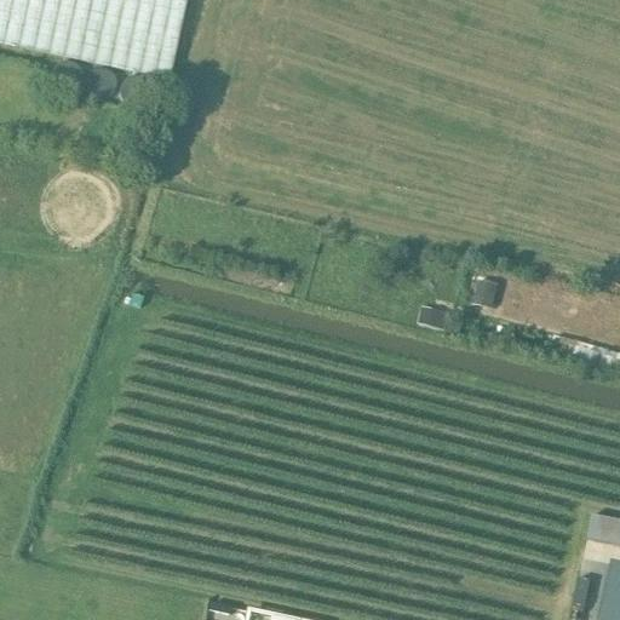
[(0,0),(0,45),(170,82),(187,0),(0,0)]
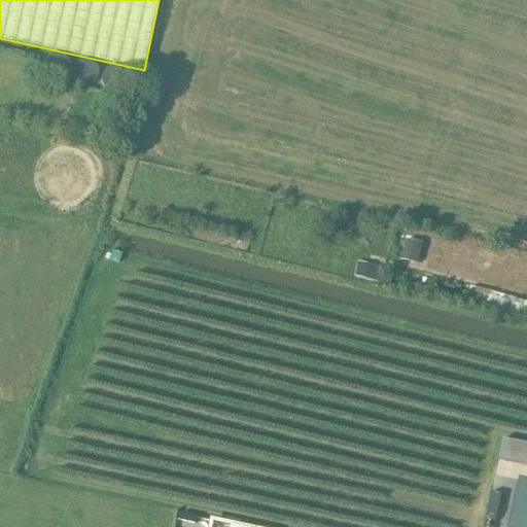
[(407,241),(401,262),(417,266),(422,245),(407,241)]
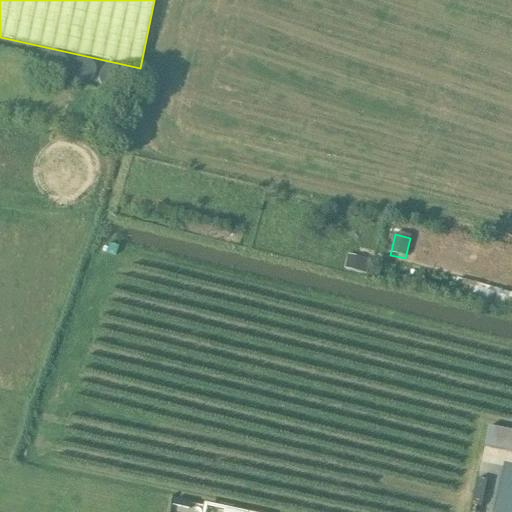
[(345,270),(362,274),(365,259),(348,256),(345,270)]
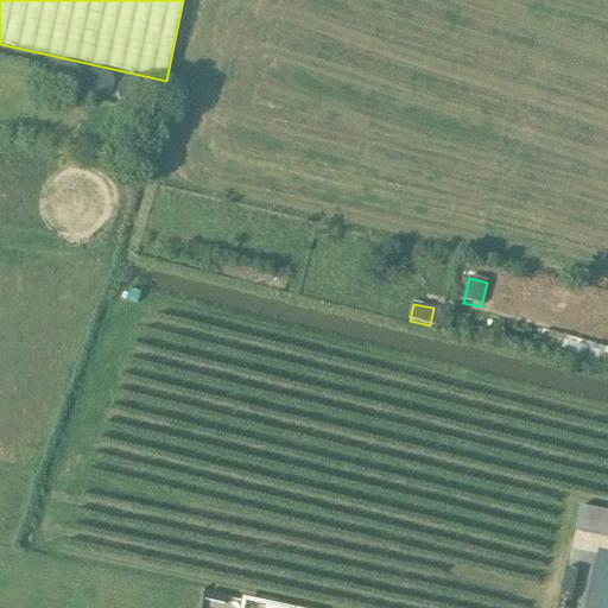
[(607,512),(580,507),(575,531),(607,537),(607,512)]
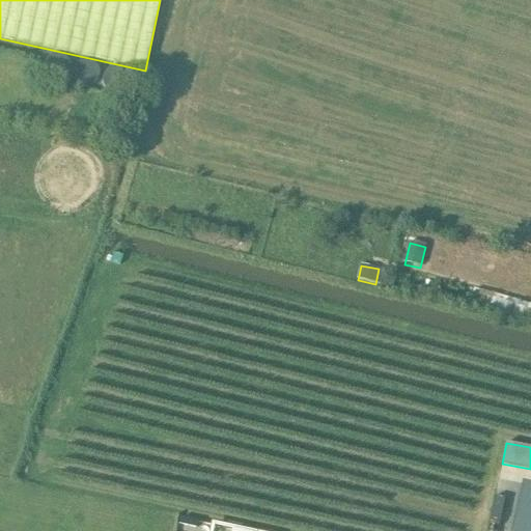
[(514,530),(530,530),(530,486),(524,485),(514,530)]
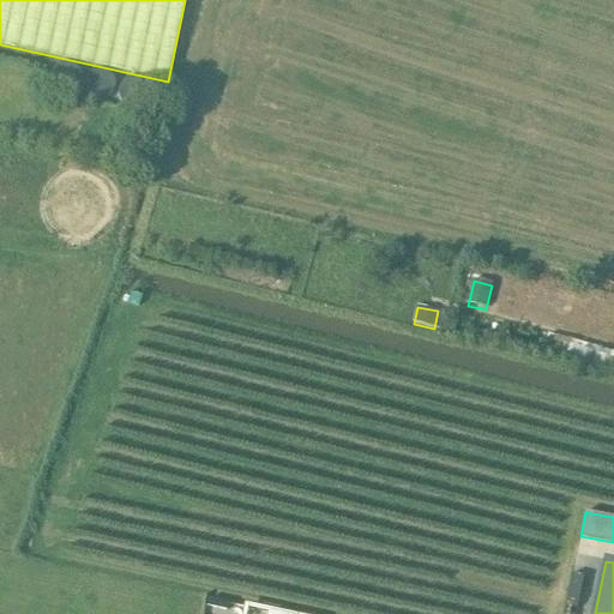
[(232,603),(210,599),(209,606),(230,611),(232,603)]
